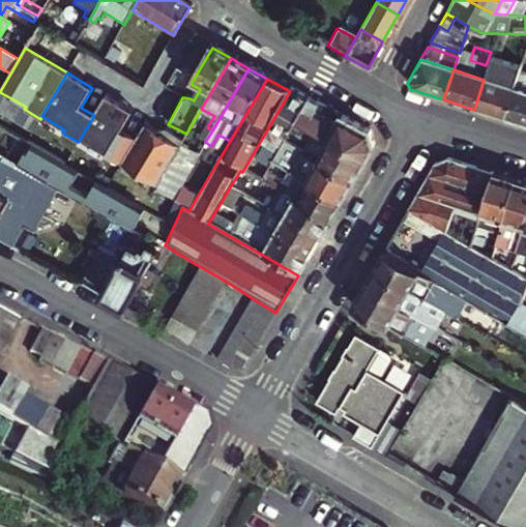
[(503,119),(525,125),(525,81),(517,79),(513,89),(503,119)]
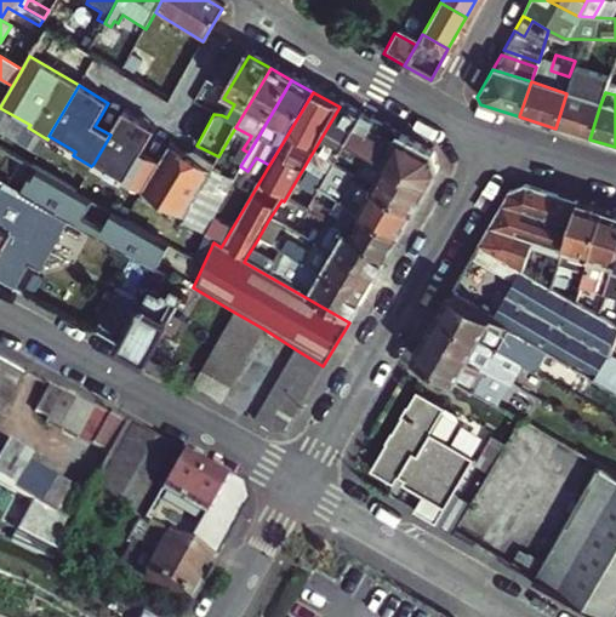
[(555,129),(589,140),(600,104),(566,93),(555,129)]
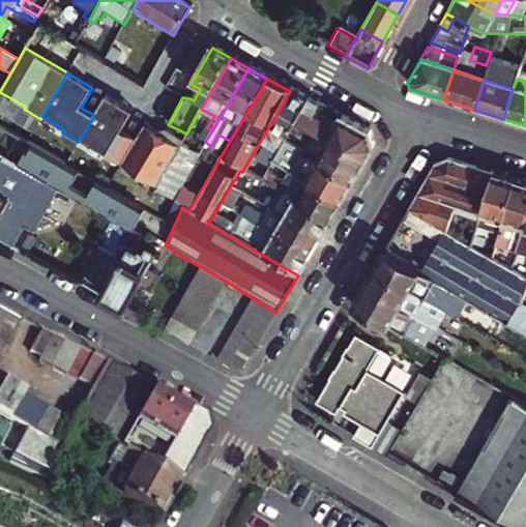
[(309,100),(290,91),(253,154),(261,159),(270,145),(280,151),(283,144),(288,136),(295,123),(309,100)]
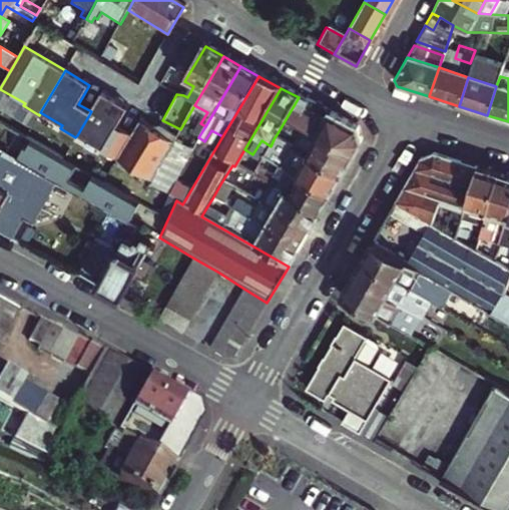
[(91,111),(77,135),(101,149),(100,151),(115,160),(129,137),(115,128),(127,107),(102,92),(91,111)]
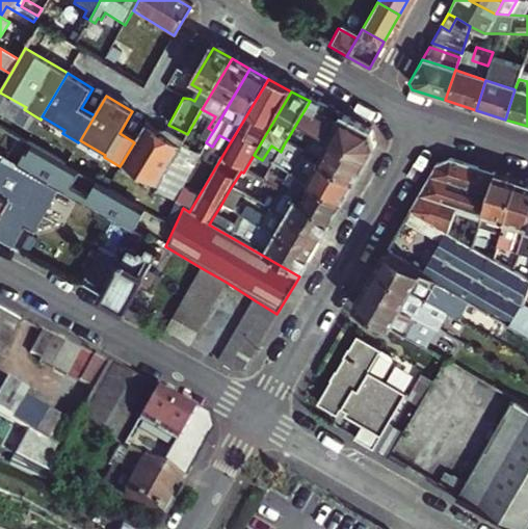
[(310,101),(296,124),(366,165),(374,150),(370,134),(343,120),(339,129),(321,120),(326,110),(310,101)]
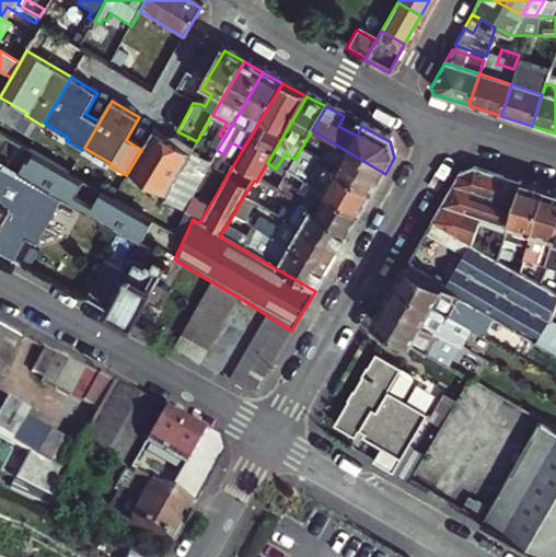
[(385,174),(312,130),(304,143),(325,155),(320,164),(372,195),(385,174)]
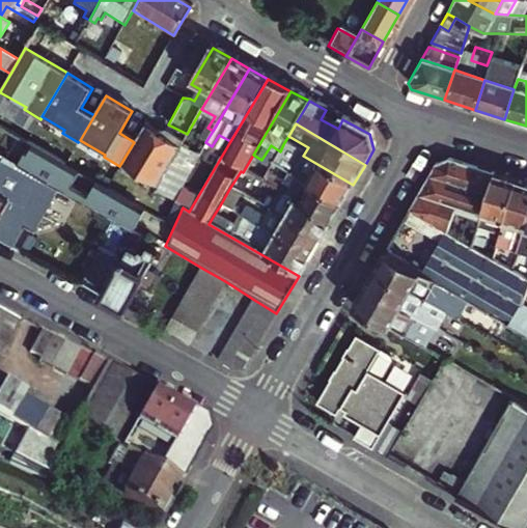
[(134,142),(119,166),(156,188),(181,145),(183,143),(164,132),(158,134),(144,126),(134,142)]
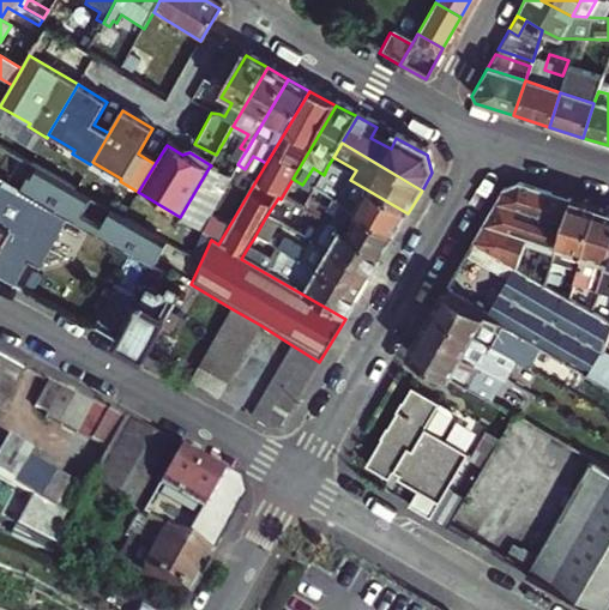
[(35,170),(25,164),(0,149),(0,181),(2,182),(66,218),(157,271),(158,272),(172,248),(115,216),(107,231),(89,221),(97,205),(35,170)]
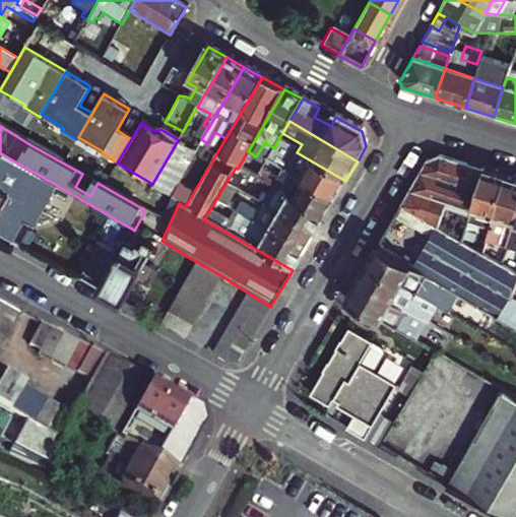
[(274,148),(266,162),(271,165),(289,175),(334,200),(345,181),(297,152),(277,141),(274,148)]
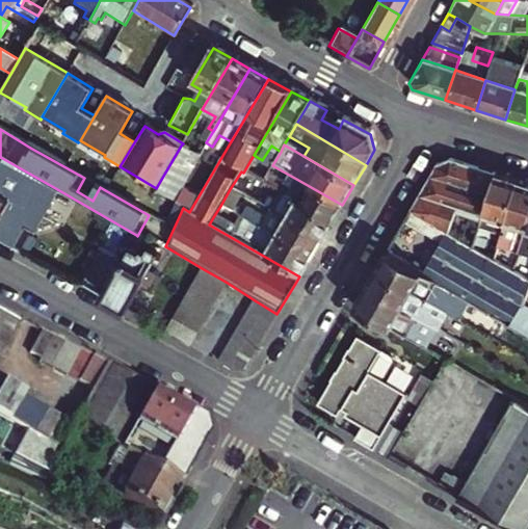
[(173,201),(199,156),(181,146),(156,188),(155,191),(173,201)]
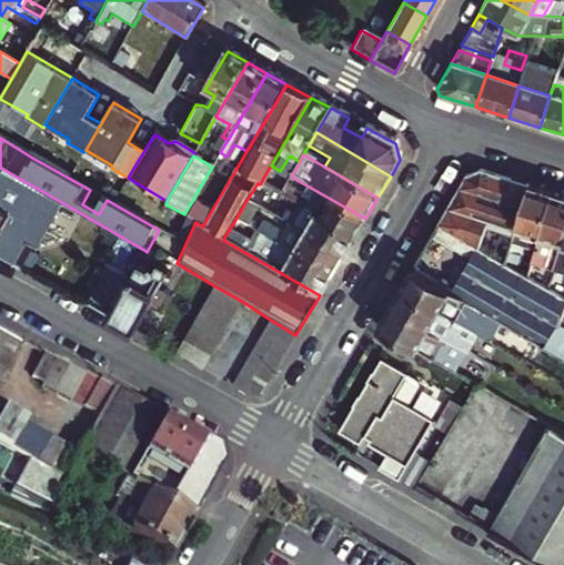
[(0,259),(12,266),(24,244),(36,250),(61,202),(2,169),(0,173),(0,259)]
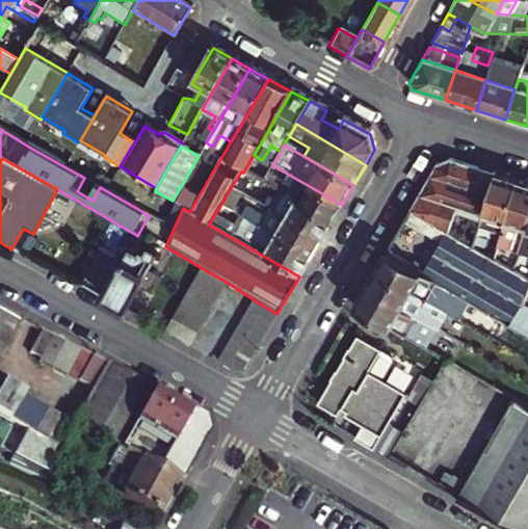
[(251,160),(243,173),(260,182),(262,183),(266,176),(269,170),(251,160)]
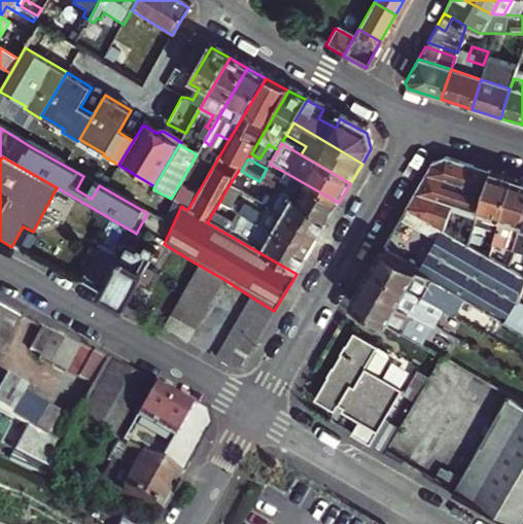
[(432,167),(405,212),(441,232),(453,208),(477,214),(491,174),(446,160),(432,167)]
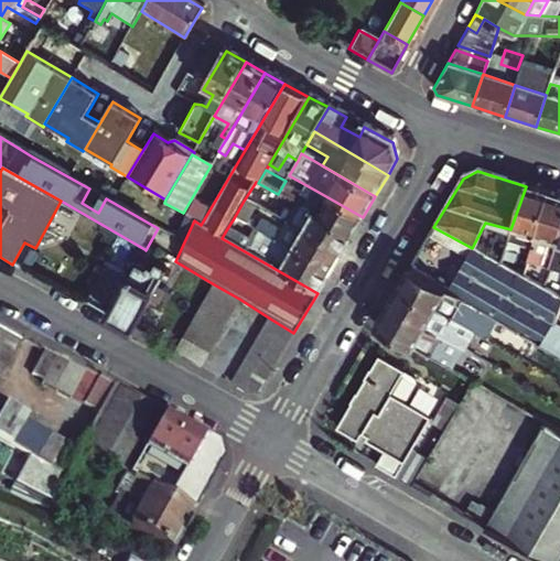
[(291,184),(294,179),(289,175),(286,181),(291,184)]
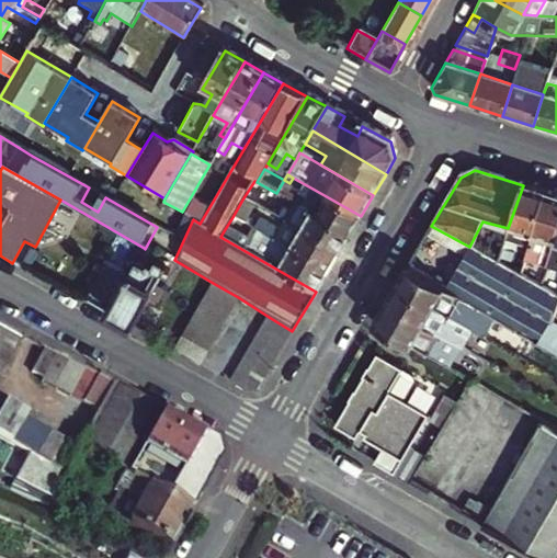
[(263,211),(274,192),(257,182),(254,181),(242,200),(263,211)]
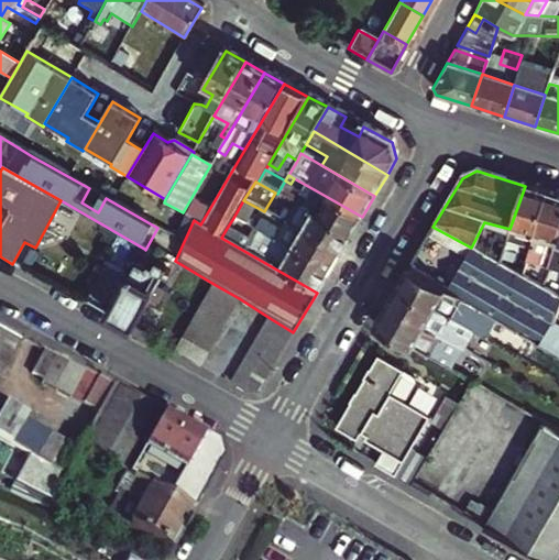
[(307,200),(282,186),(277,194),(302,208),(350,237),(362,217),(314,189),(307,200)]
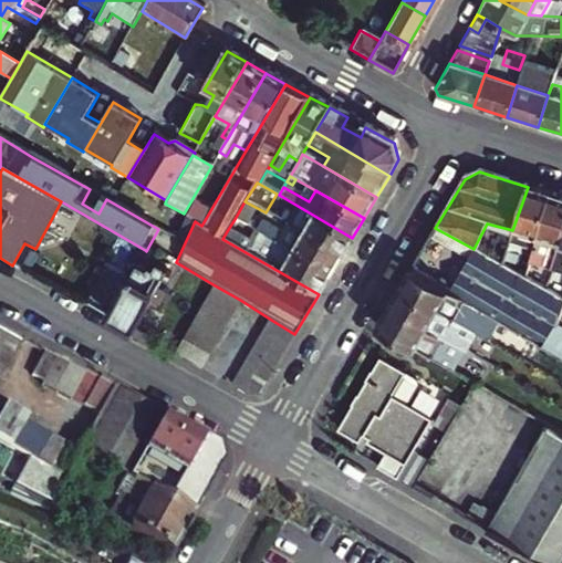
[(551,195),(528,187),(512,230),(501,263),(512,270),(521,246),(533,249),(551,195)]
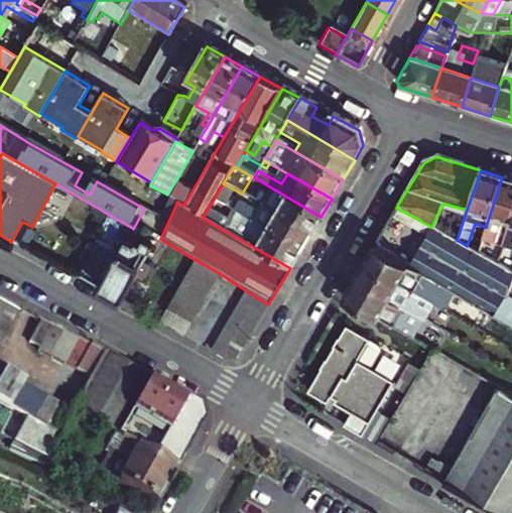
[(503,222),(508,223),(511,211),(511,180),(502,177),(486,227),(482,241),(490,243),(496,245),(503,222)]
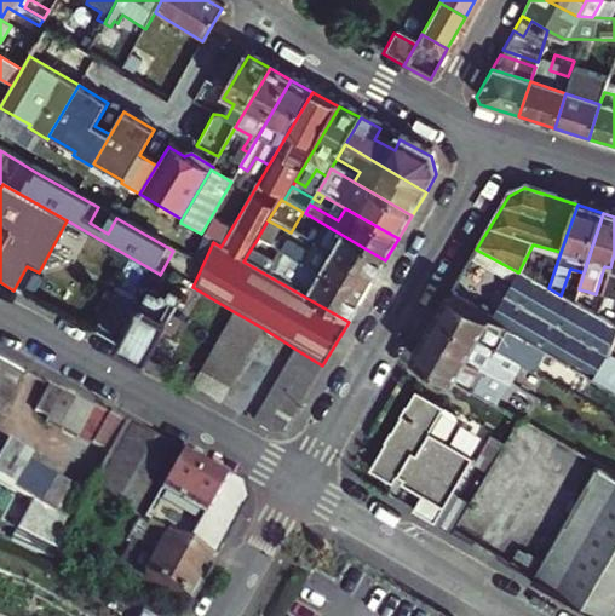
[(268,220),(257,240),(282,254),(293,235),(291,232),(268,220)]
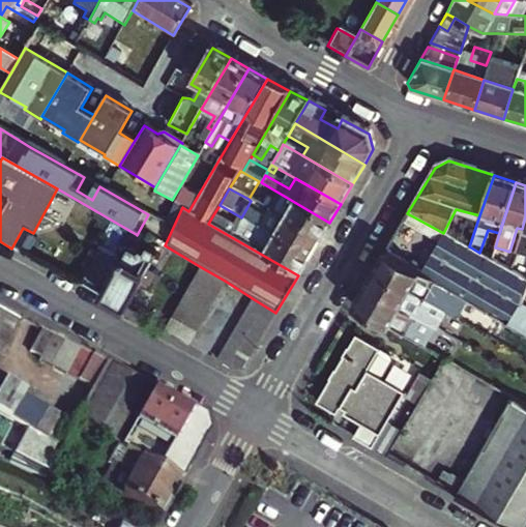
[(329,223),(284,196),(276,206),(272,204),(268,211),(276,216),(319,240),(329,223)]
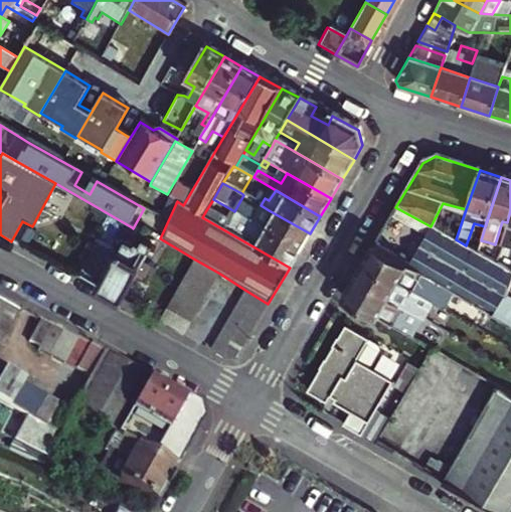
[(431,226),(395,207),(380,233),(392,240),(401,225),(426,239),(409,268),(431,281),(485,312),(491,316),(505,295),(510,278),(510,274),(484,258),(477,252),(466,245),(456,239),(431,226)]
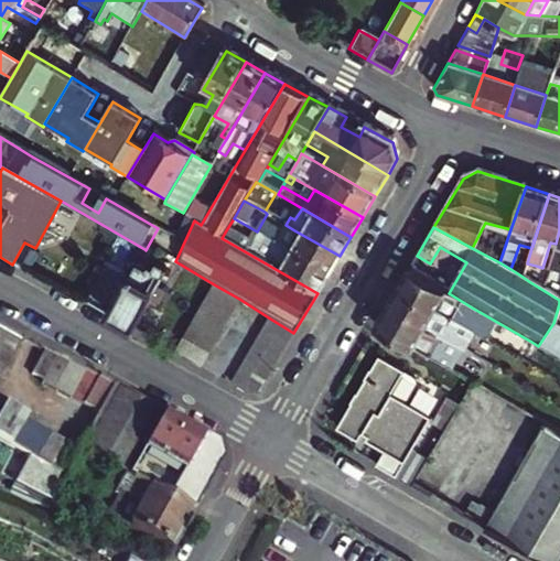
[(329,273),(287,249),(266,237),(260,244),(249,243),(226,230),(222,238),(318,293),(329,273)]
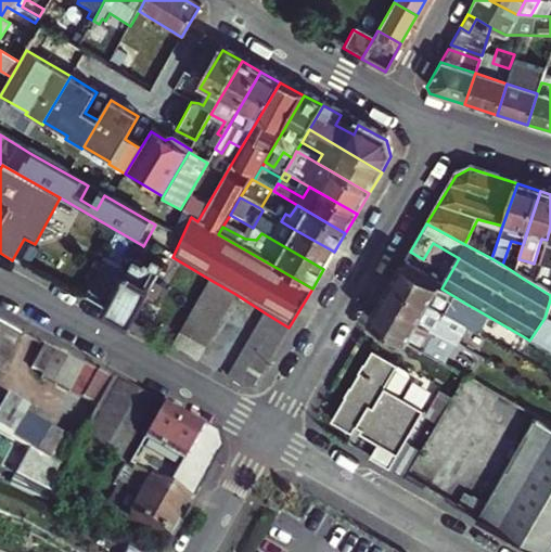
[(334,252),(290,227),(284,235),(286,236),(282,245),(323,269),(334,252)]
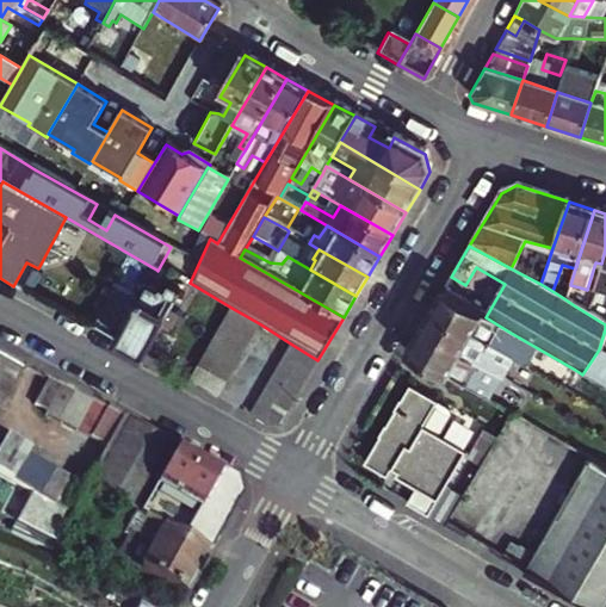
[(605,249),(601,264),(592,292),(605,296),(605,249)]
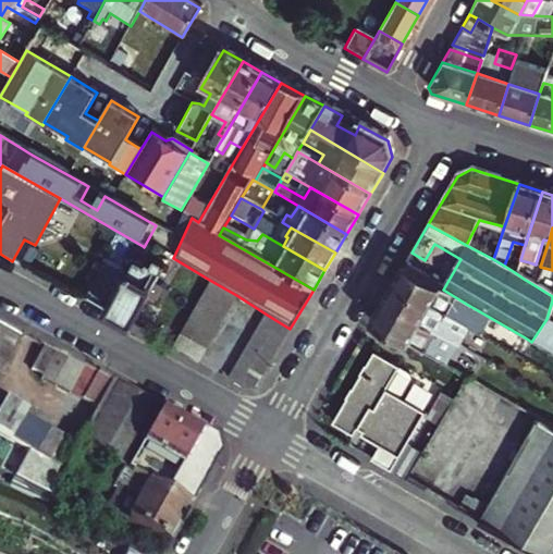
[(143,246),(134,263),(143,268),(144,266),(152,251),(144,247),(143,246)]
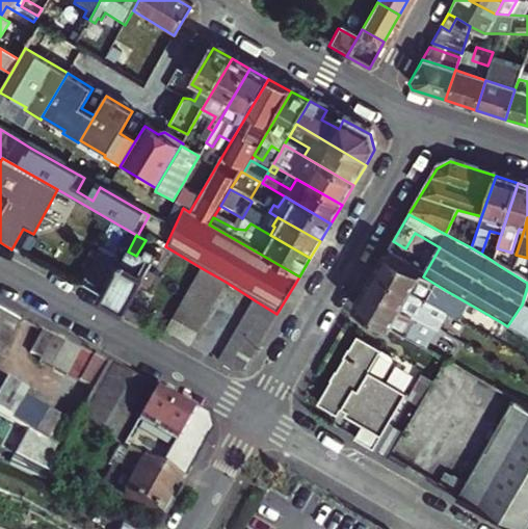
[(500,266),(505,250),(497,248),(493,261),(500,266)]
